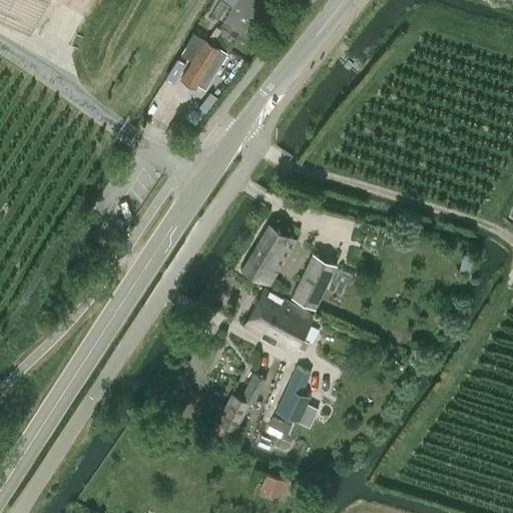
[(0,0),(0,13),(29,30),(46,0),(0,0)]
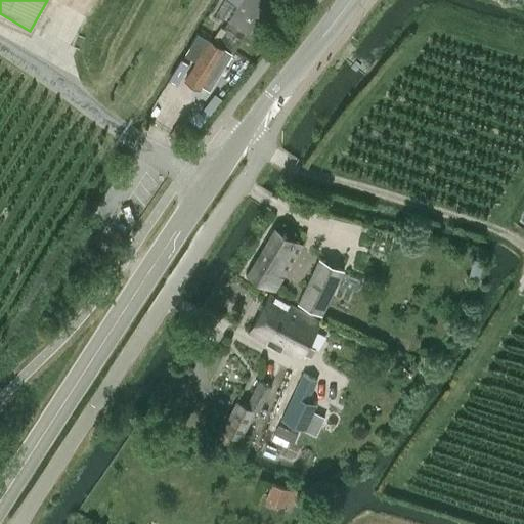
[(227,0),(237,6),(228,20),(249,34),(272,2),(269,0),(227,0)]
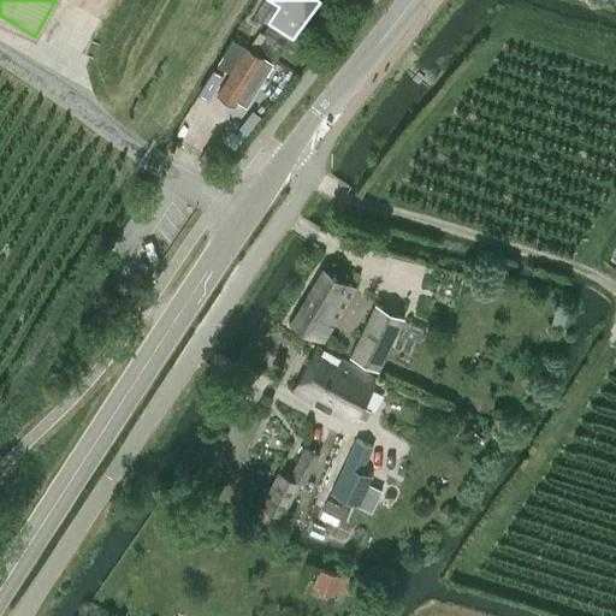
[(230,71),(246,46),(232,37),(217,63),(230,71)]
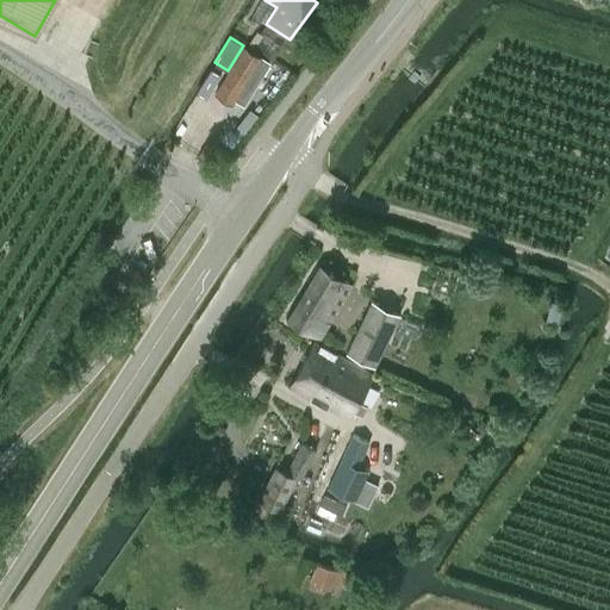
[(244,47),(216,92),(232,104),(235,100),(244,106),(271,62),(262,56),(244,45),(244,47)]
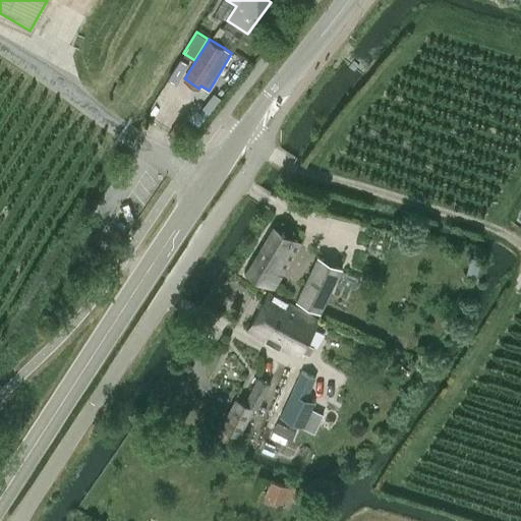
[(273,288),(300,243),(273,227),(246,272),(273,288)]
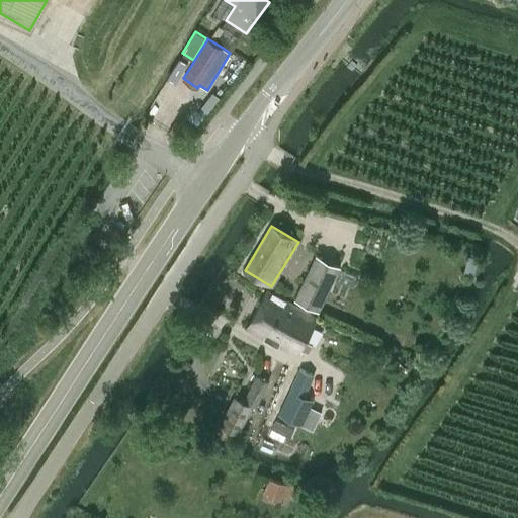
[(340,266),(315,255),(294,299),(320,311),(340,266)]
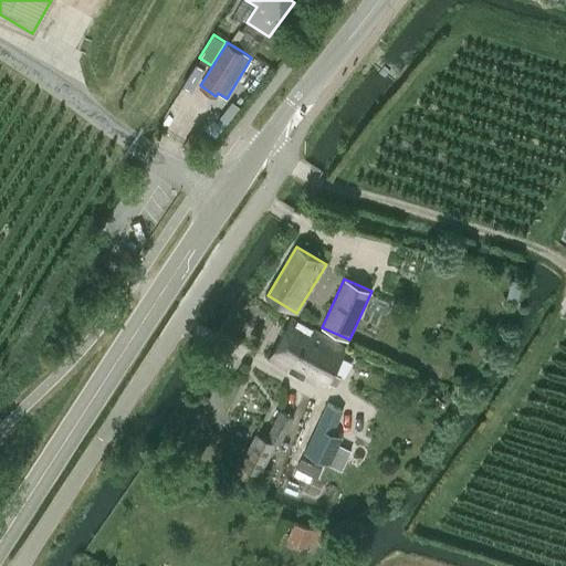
[(270,358),(290,368),(323,388),(327,380),(335,384),(341,375),(333,370),(346,349),(312,328),(291,317),(270,358)]
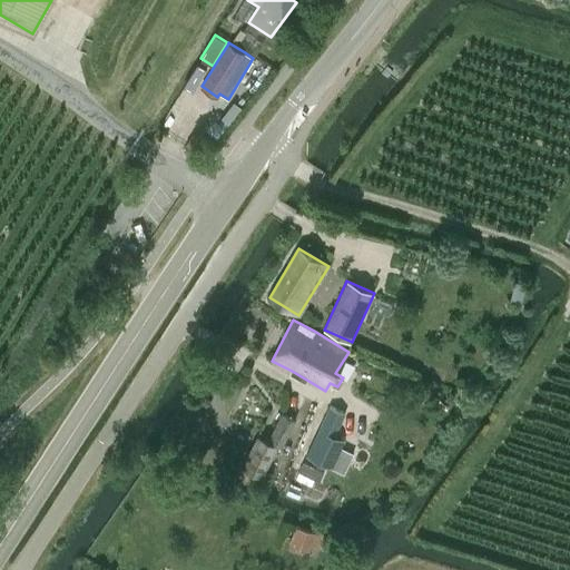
[(200,394),(196,401),(205,406),(209,400),(200,394)]
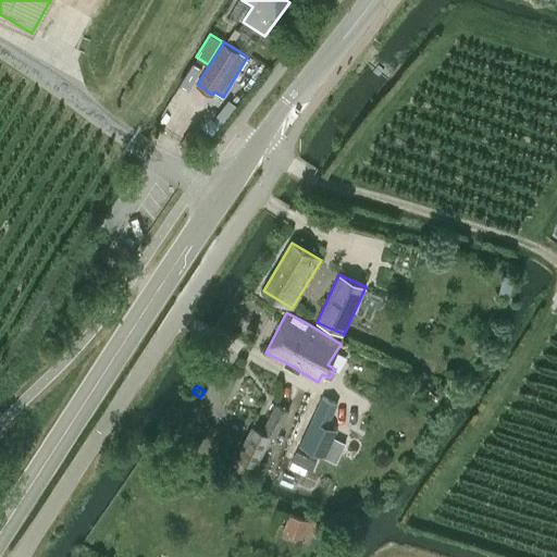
[(322,398),(311,420),(300,443),(338,462),(343,453),(331,446),(337,433),(325,426),(336,405),(322,398)]
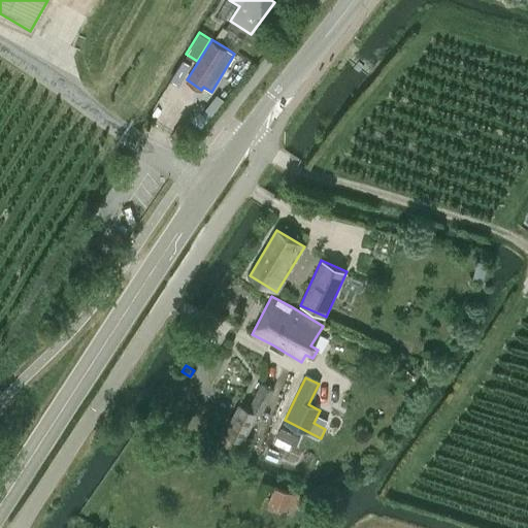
[(260,382),(248,407),(238,402),(224,432),(242,441),(257,411),(260,414),(273,388),(260,382)]
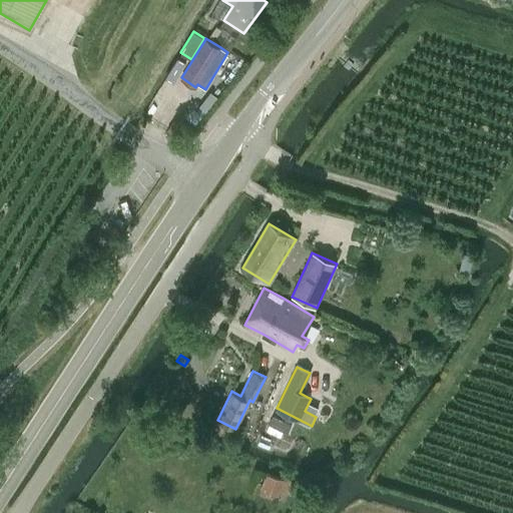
[(266,473),(261,490),(279,496),(281,490),(288,492),(291,481),(266,473)]
